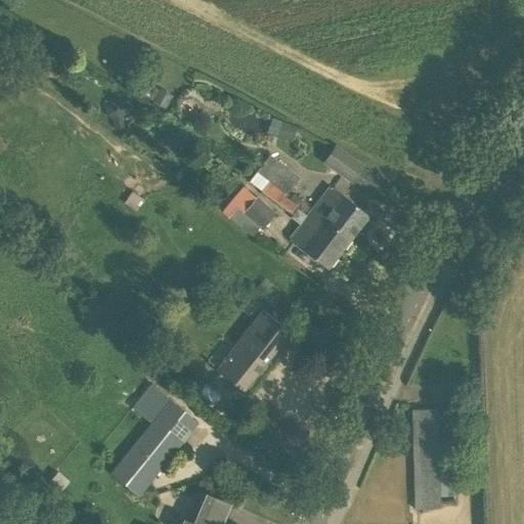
[(175,96),(161,89),(154,102),(168,111),(175,96)]
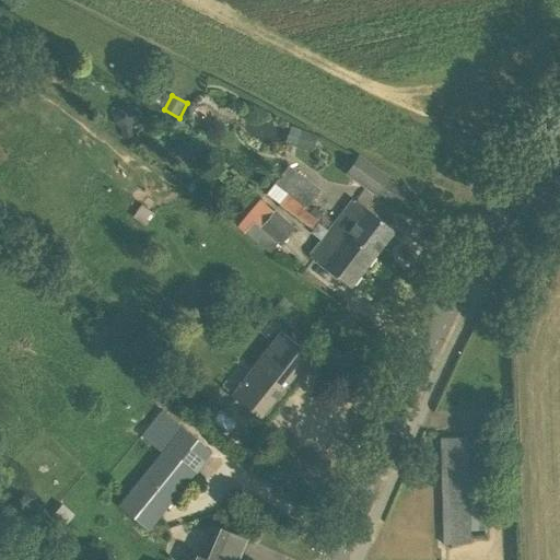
[(120,127),(123,139),(132,138),(131,126),(136,120),(135,111),(123,105),(113,114),(114,124),(120,127)]
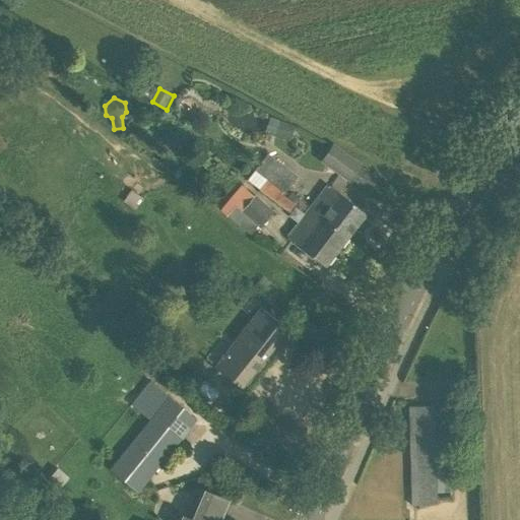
[(139,105),(135,111),(140,115),(145,109),(139,105)]
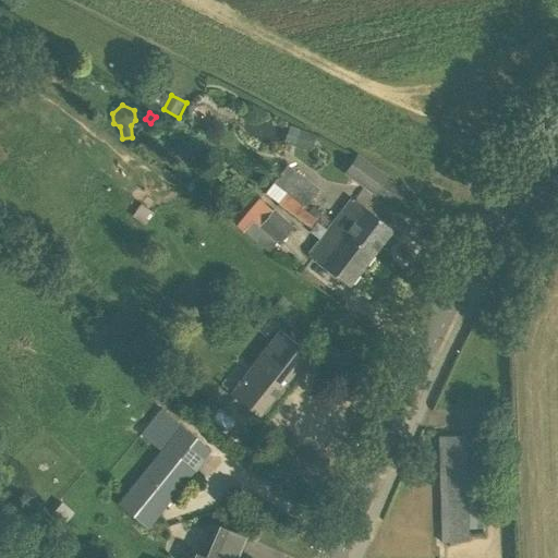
[(306,130),(301,143),(300,147),(312,152),(315,142),(317,134),(306,130)]
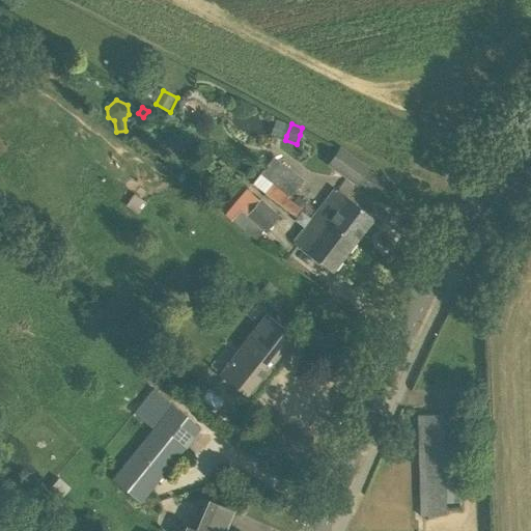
[(262,173),(274,182),(290,194),(303,178),(275,157),(262,173)]
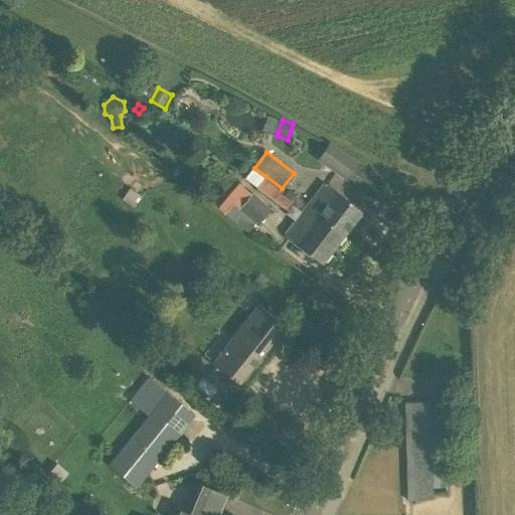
[(293,202),(292,201),(296,196),(289,190),(285,196),(280,191),(282,188),(266,176),(258,186),(288,210),(293,202)]
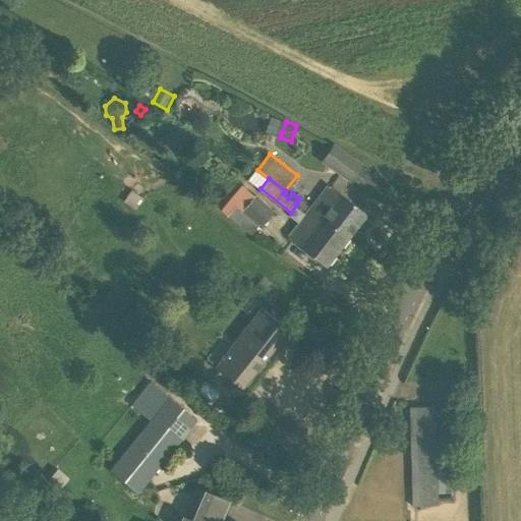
[(350,236),(367,215),(331,183),(312,208),(324,215),(350,236)]
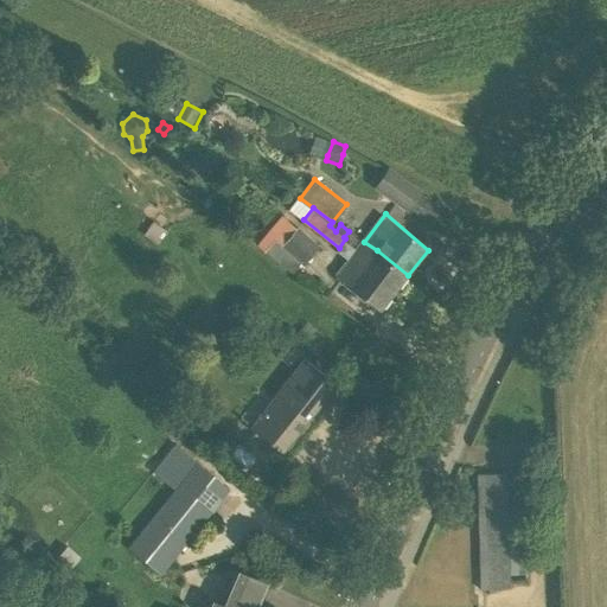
[(281,216),(268,231),(275,238),(264,251),(292,273),(301,261),(305,264),(319,248),(281,216)]
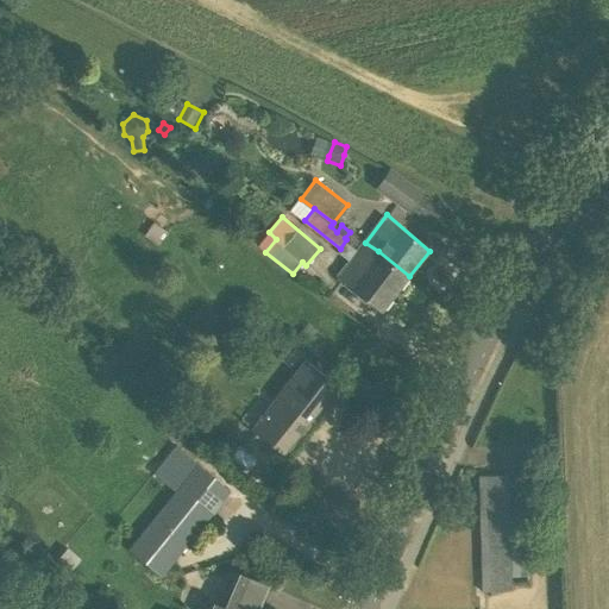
[(144,238),(158,246),(168,231),(155,221),(144,238)]
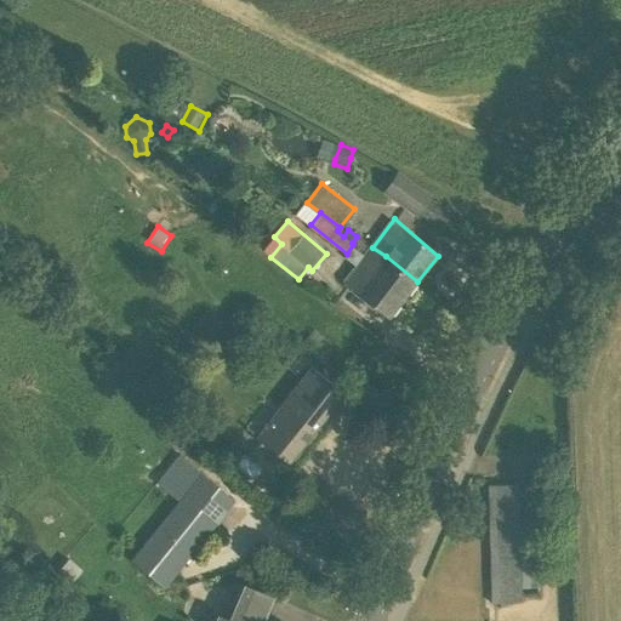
[(386,256),(372,248),(347,280),(389,317),(417,281),(386,256)]
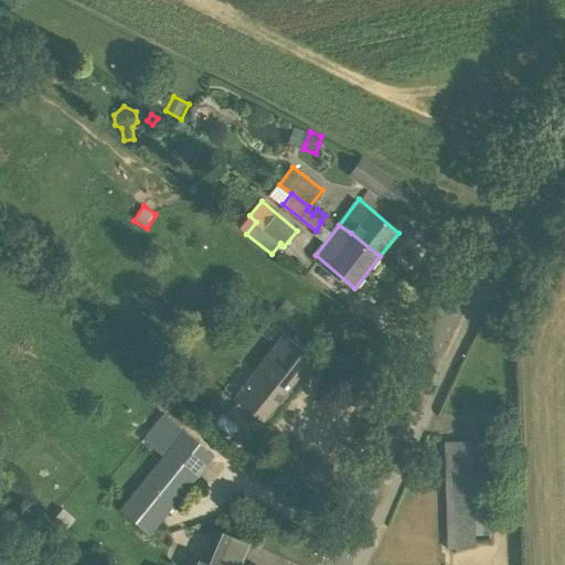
[(210,298),(189,281),(169,308),(190,324),(210,298)]
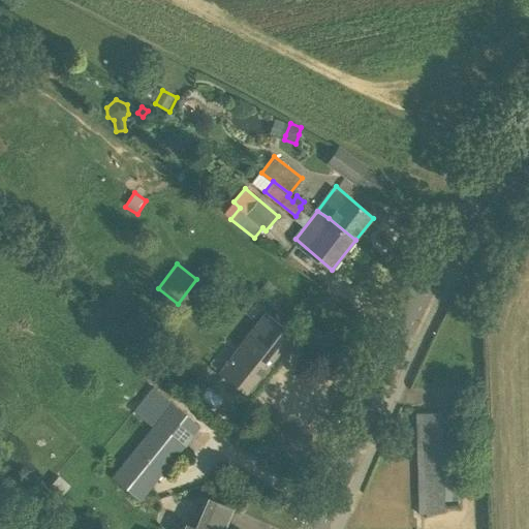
[(246,394),(296,333),(269,312),(221,371),(246,394)]
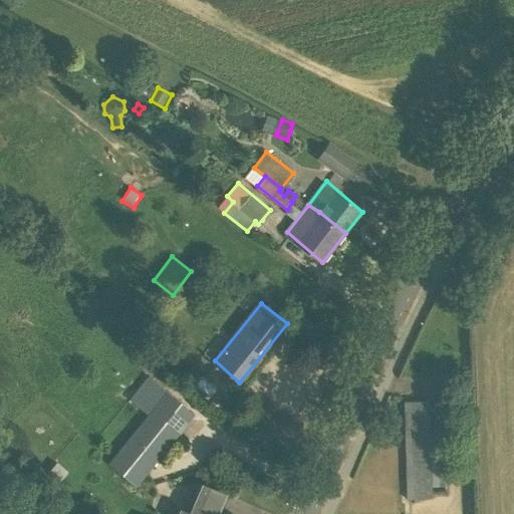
[(195,413),(150,377),(132,401),(148,414),(108,464),(138,486),(159,460),(195,413)]
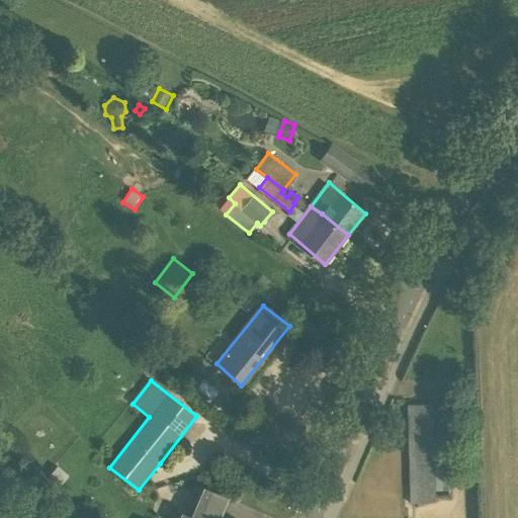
[(432,404),(408,405),(411,504),(435,503),(432,404)]
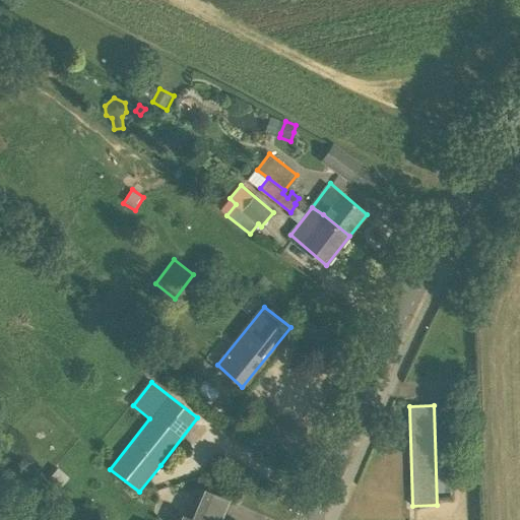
[(218,519),(228,501),(205,490),(194,518),(185,514),(182,519),(218,519)]
